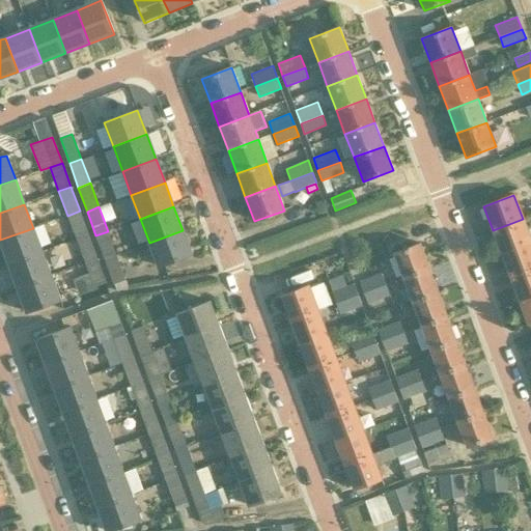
[(80,211),(67,216),(76,240),(88,234),(80,211)]
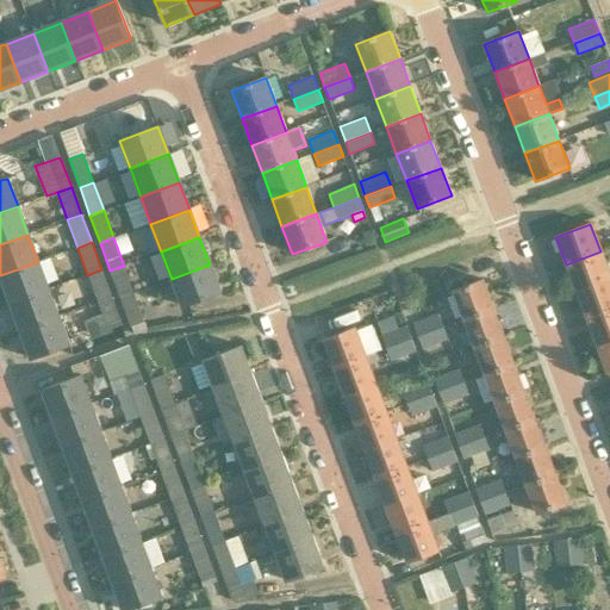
[(609,277),(601,251),(566,265),(577,292),(609,279),(609,277)]
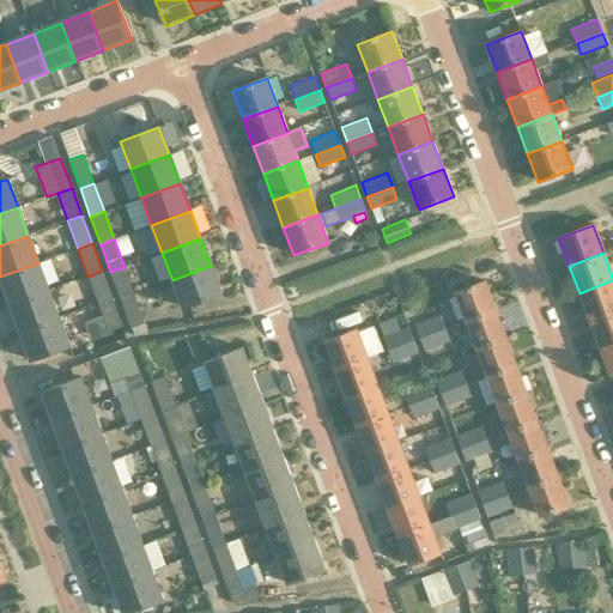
[(38,263),(0,277),(11,305),(48,291),(38,263)]
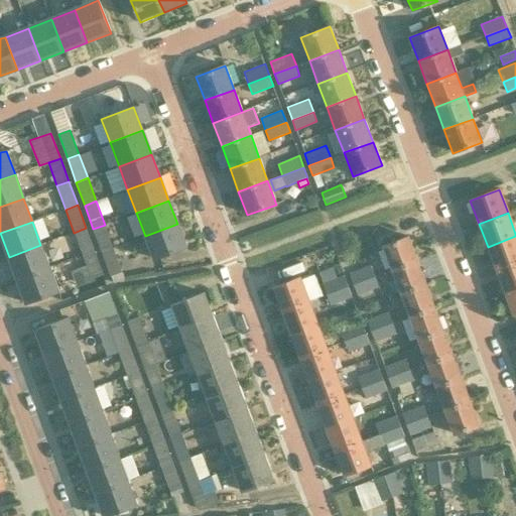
[(177,224),(145,236),(154,260),(186,248),(177,224)]
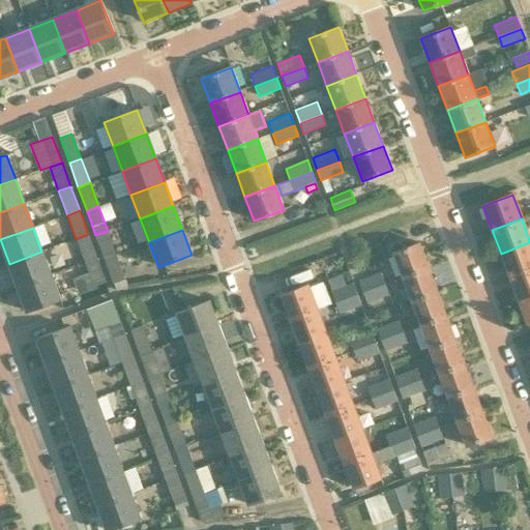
[(108,231),(95,235),(105,259),(117,255),(108,231)]
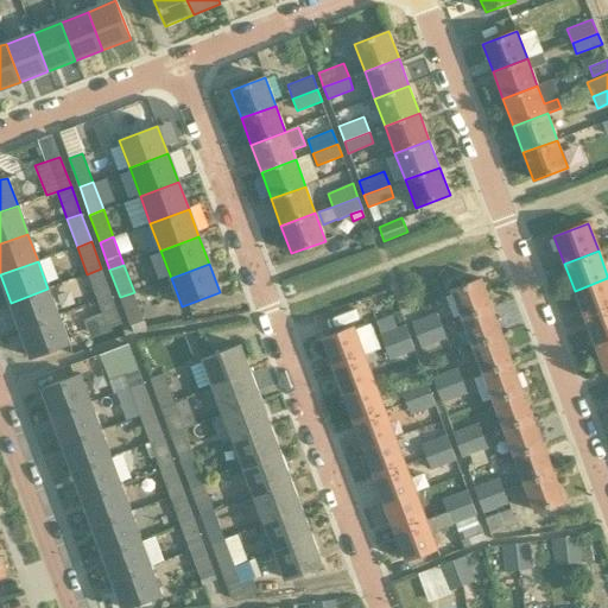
[(101,268),(87,274),(97,302),(112,297),(101,268)]
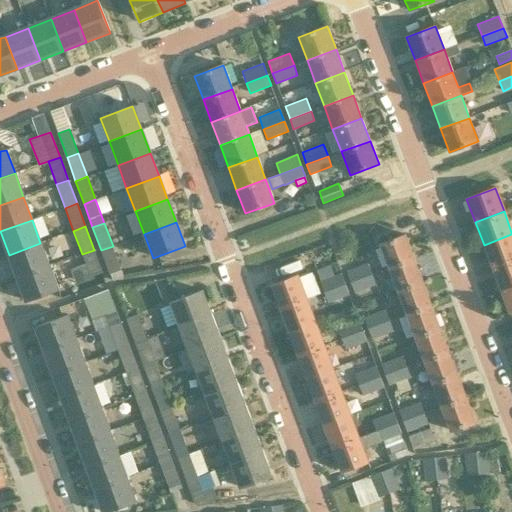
[(511,234),(484,245),(492,268),(511,260),(511,234)]
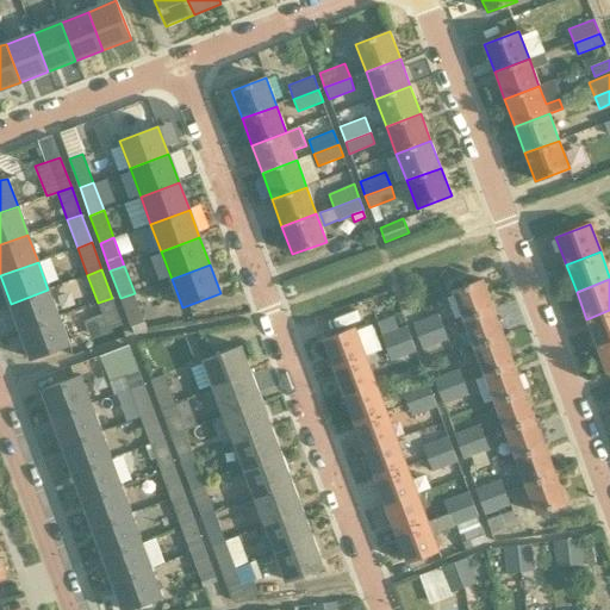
[(462,319),(492,309),(481,280),(452,291),(462,319)]
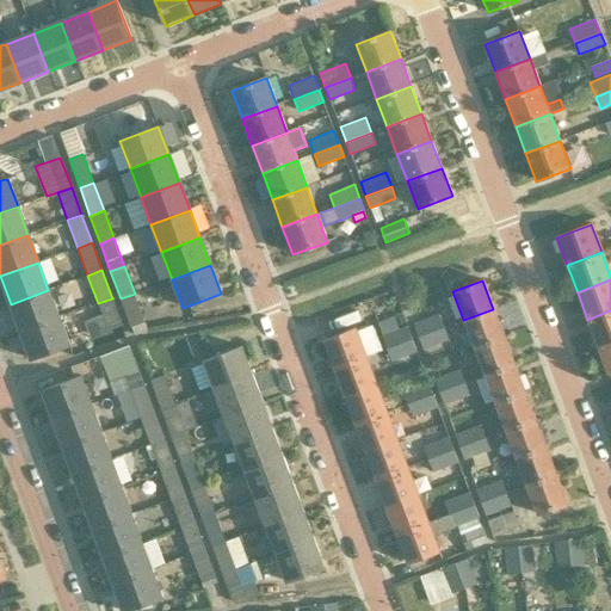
[(48,290),(11,304),(20,332),(59,318),(48,290)]
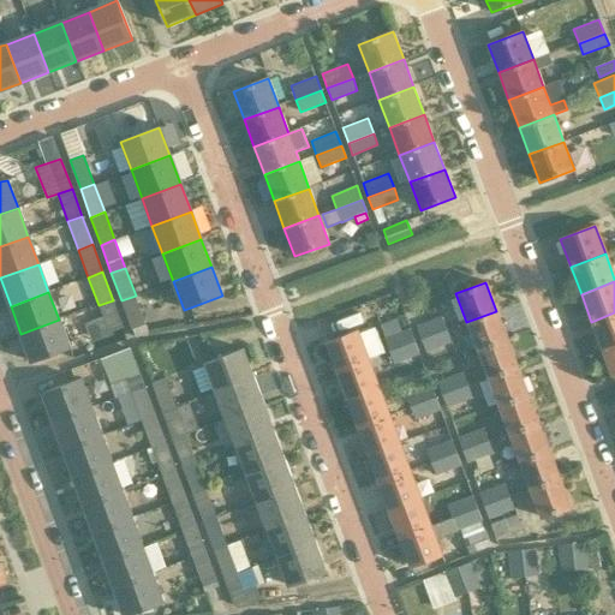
[(136,296),(121,300),(132,329),(147,324),(136,296)]
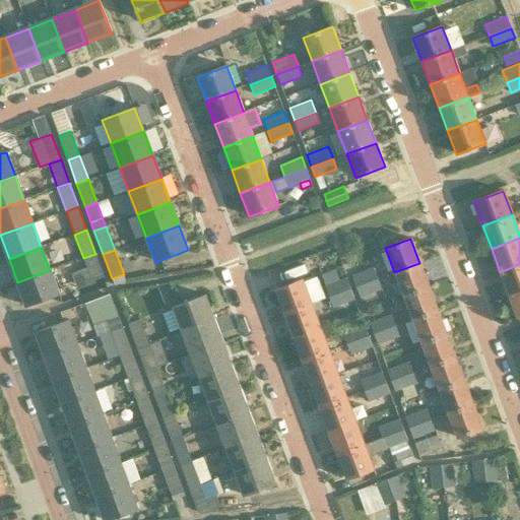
[(95,254),(83,258),(87,268),(72,273),(77,288),(92,283),(91,281),(105,277),(95,254)]
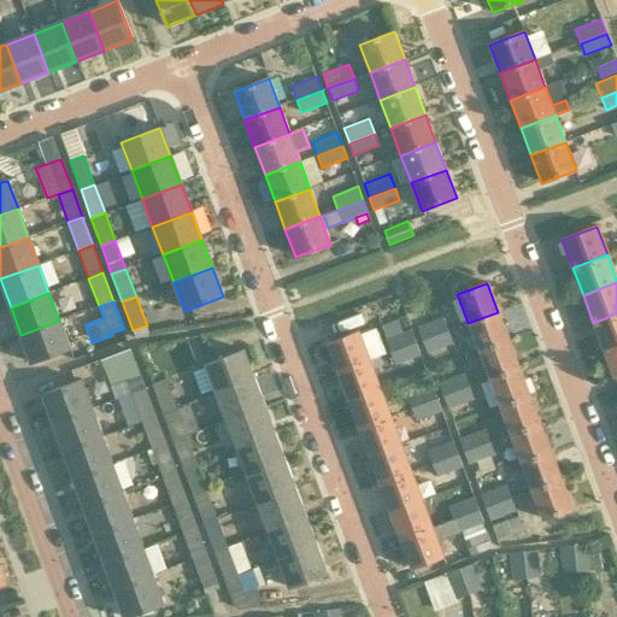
[(468,323),(479,351),(509,340),(498,312),(468,323)]
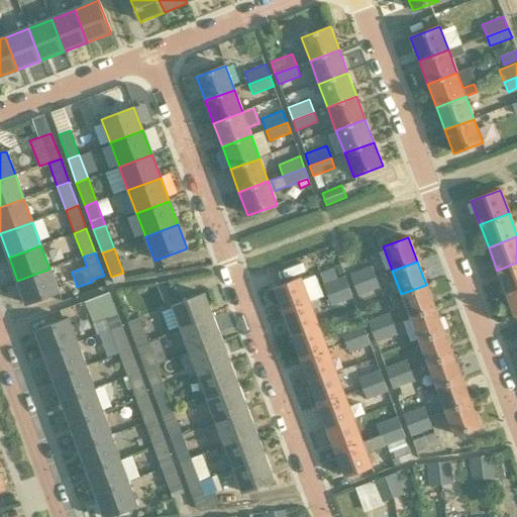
[(516,263),(497,271),(506,293),(516,288),(516,263)]
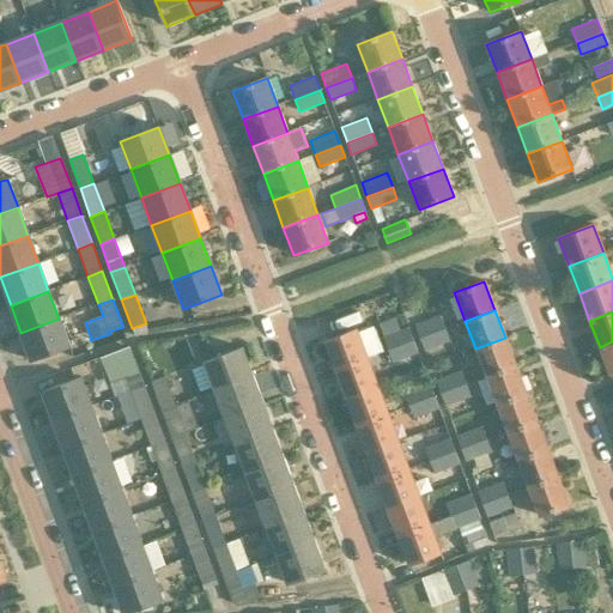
[(414,325),(420,339),(445,328),(441,315),(414,325)]
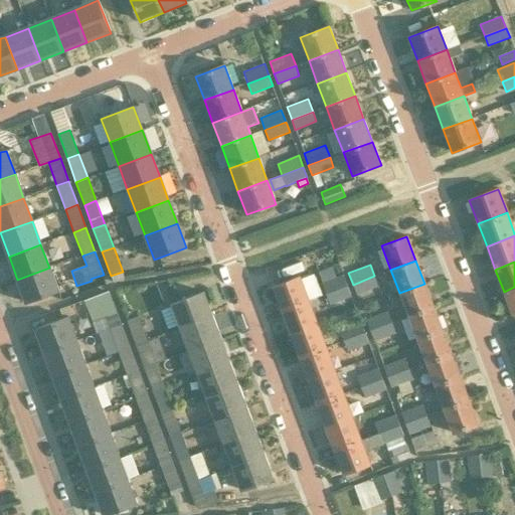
[(49,268),(17,280),(26,304),(58,292),(49,268)]
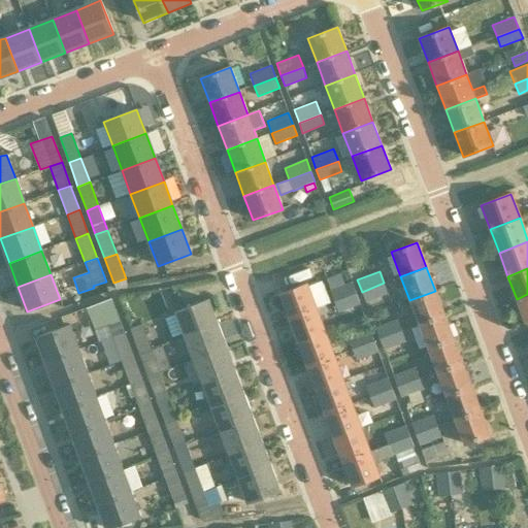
[(126,278),(113,283),(116,290),(129,288),(126,278)]
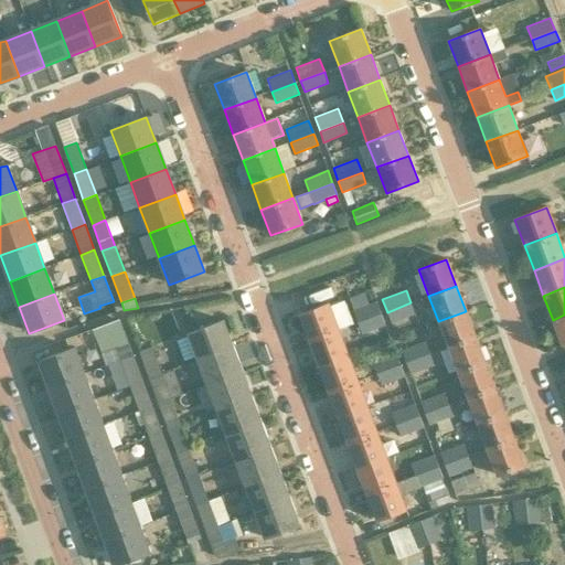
[(300,316),(310,341),(338,331),(338,330),(353,323),(344,300),(328,306),(328,305),(300,316)]
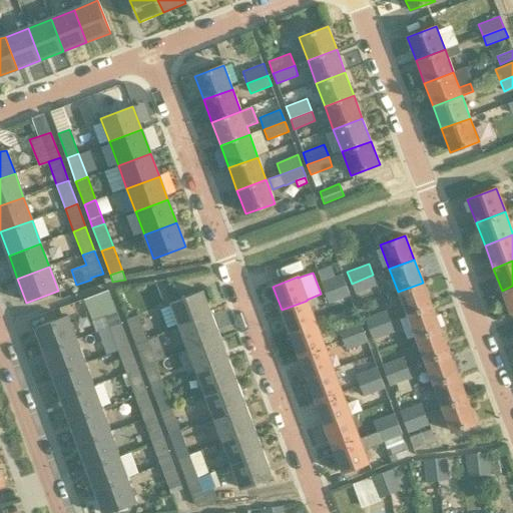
[(325,294),(347,286),(343,274),(321,282),(325,294)]
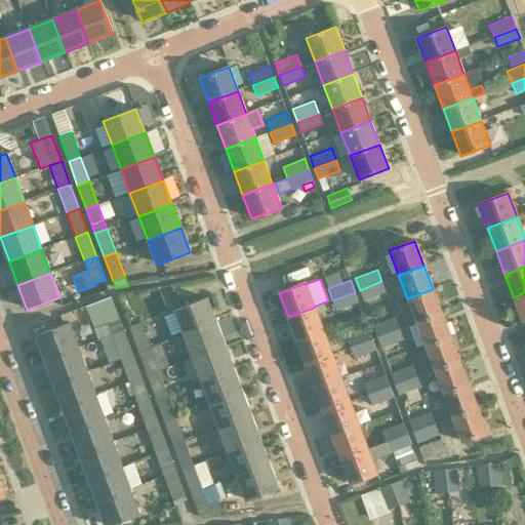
[(381,281),(360,290),(364,300),(386,292),(381,281)]
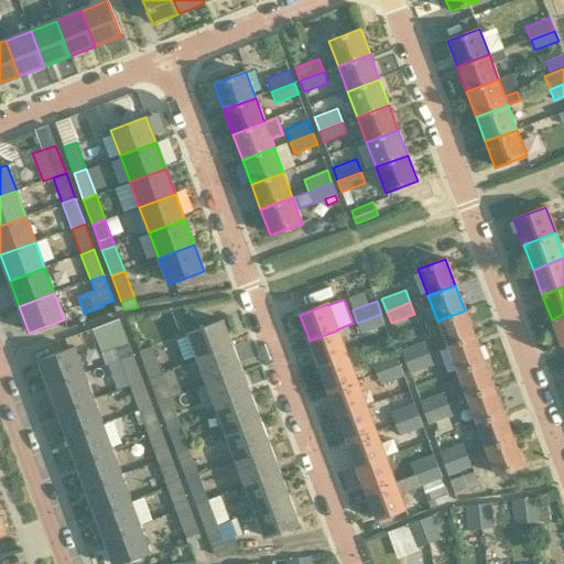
[(465,311),(437,321),(447,346),(475,336),(465,311)]
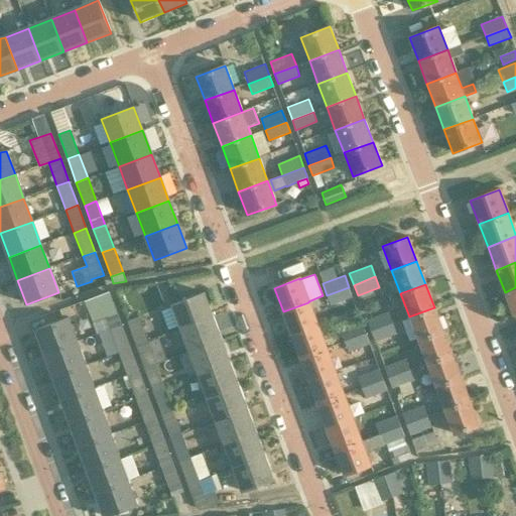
[(353,297),(349,287),(327,295),(331,305),(353,297)]
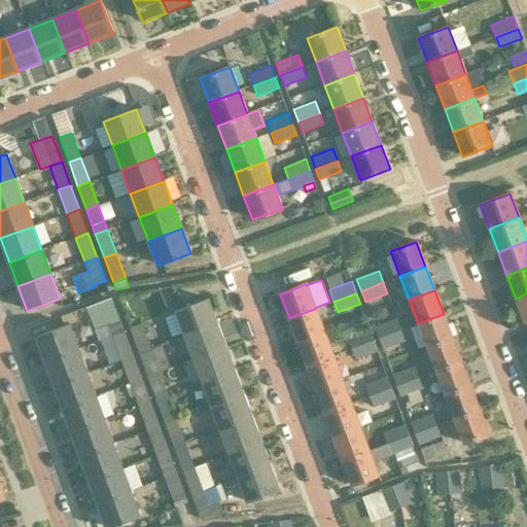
[(526,293),(516,299),(525,323),(526,321),(526,293)]
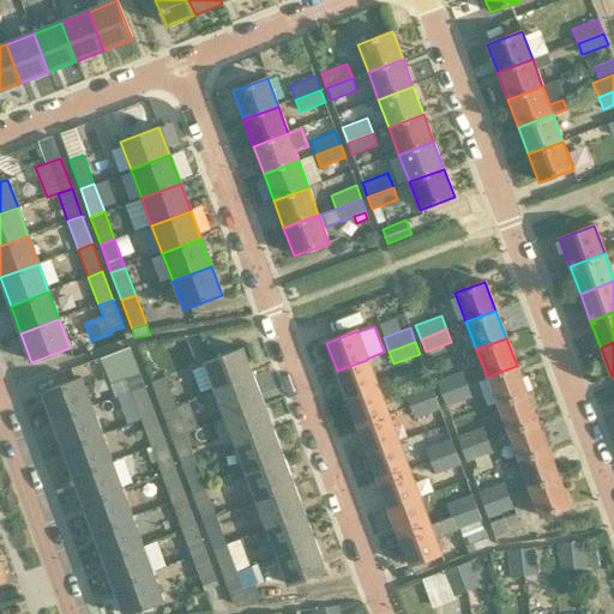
[(131,391),(132,392),(145,387),(134,357),(131,347),(101,359),(109,384),(110,384),(116,397),(131,391)]
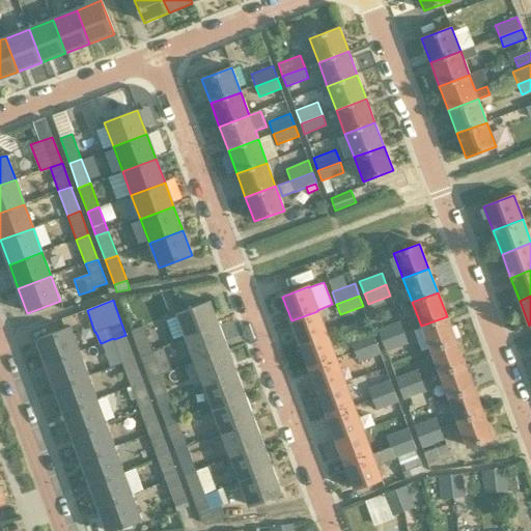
[(185,339),(219,327),(210,302),(175,315),(185,339)]
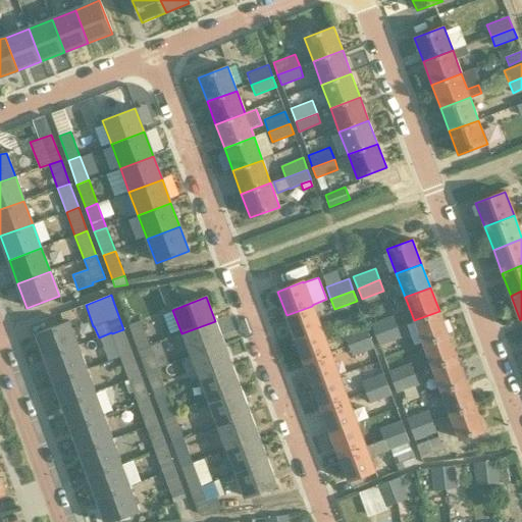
[(312,306),(286,315),(296,340),(321,329),(312,306)]
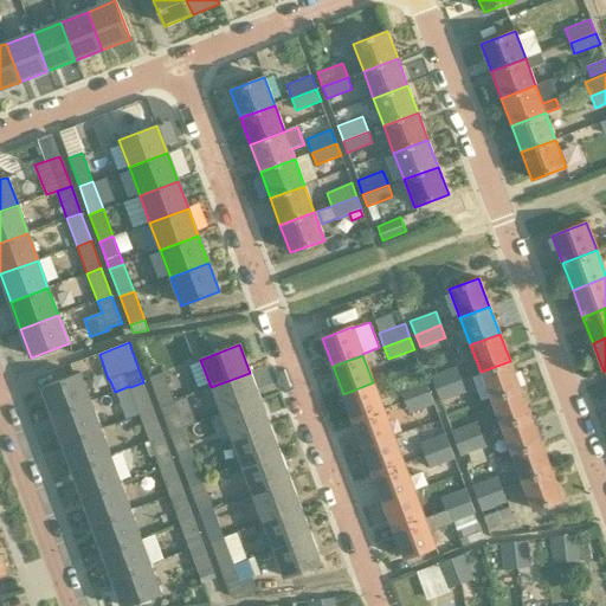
[(481,372),(491,399),(521,388),(510,361),(481,372)]
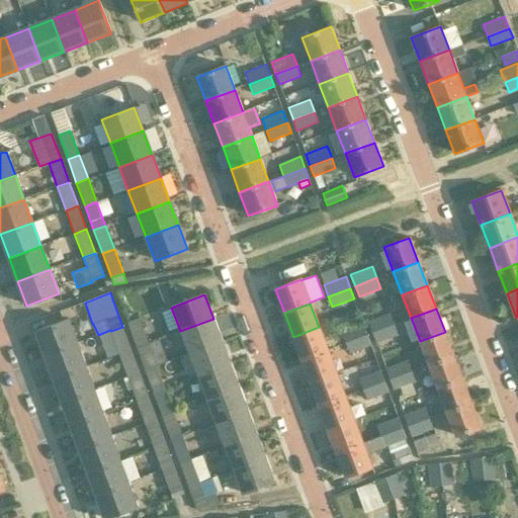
[(342,331),(346,344),(367,336),(363,324),(359,325),(354,312),(331,321),(335,334),(342,331)]
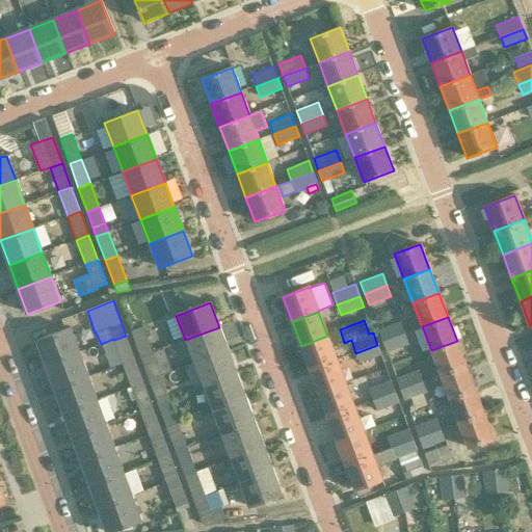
[(378,329),(382,342),(405,334),(400,321),(378,329)]
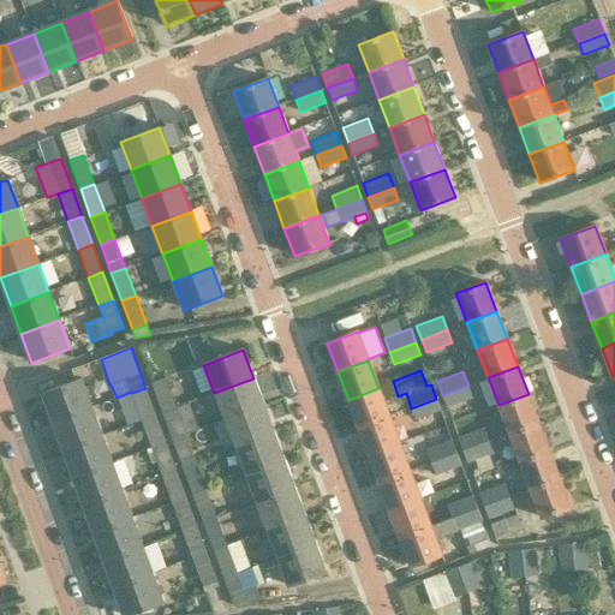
[(162,412),(177,407),(166,377),(151,382),(162,412)]
